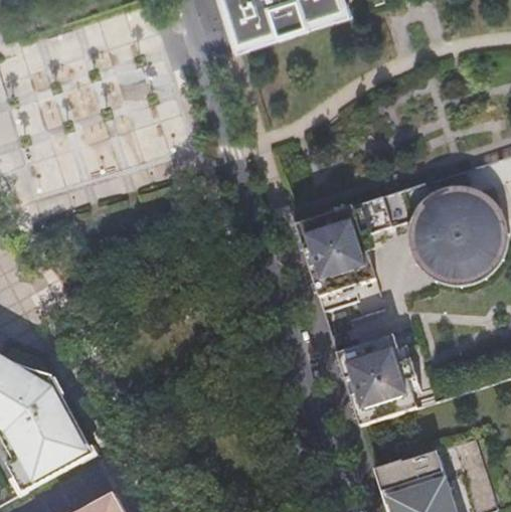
[(221,0),(226,17),(242,12),(238,0),(221,0)]
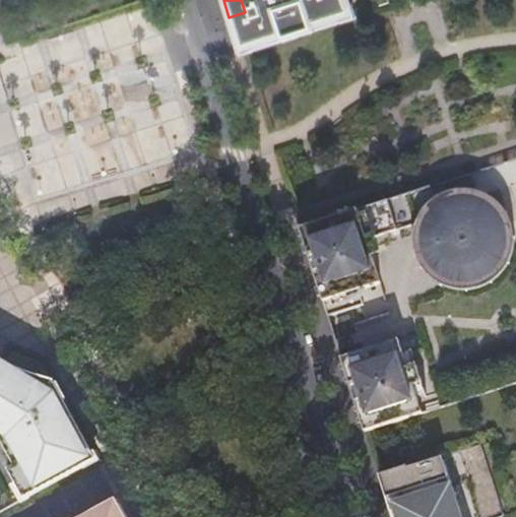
[(245,12),(229,17),(238,47),(350,11),(346,0),(241,0),(245,12)]
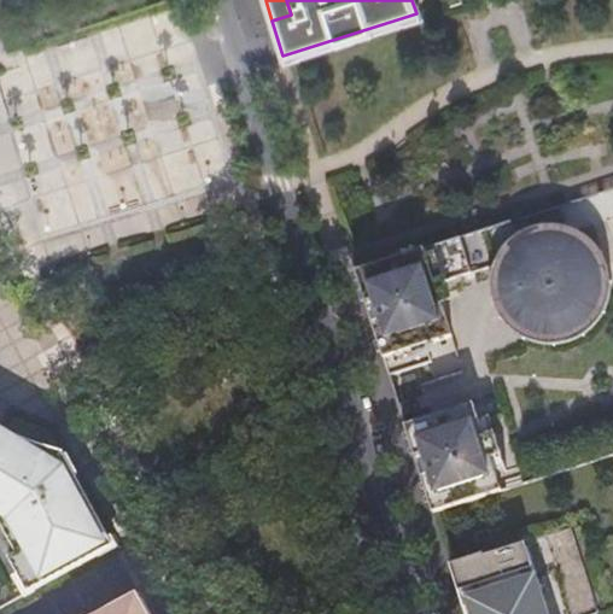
[(514,243),(519,239),(508,218),(351,269),(385,373),(428,358),(424,340),(441,335),(448,333),(437,293),(433,282),(498,261),(503,253),(508,247),(514,243)]
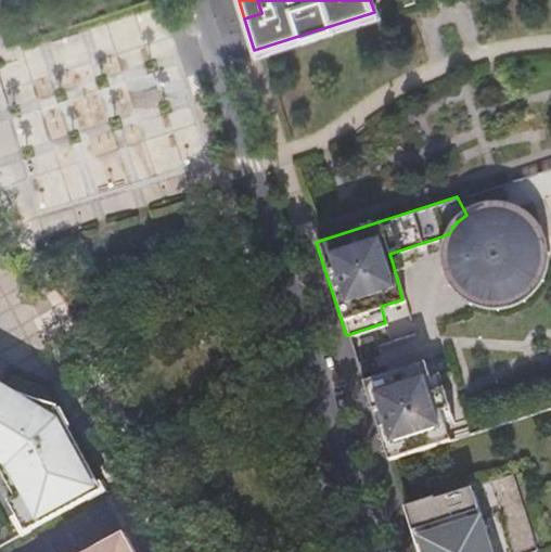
[(452,228),(448,234),(446,242),(444,251),(445,259),(446,268),(449,276),(453,282),(460,289),(466,294),(474,297),(483,299),(491,300),(499,299),(508,297),(515,293),(522,287),(527,281),(532,274),(535,266),(537,258),(536,249),(535,241),(532,233),(527,226),(522,220),(514,215),(507,210),(499,208),(490,207),(482,208),(474,210),(466,215),(462,218),(457,222),(452,228)]
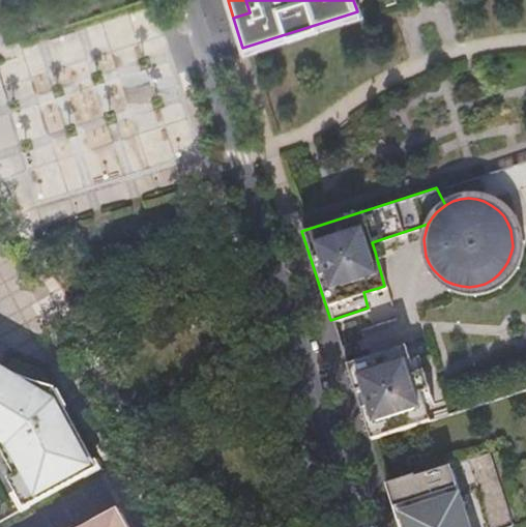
[(403,344),(344,363),(363,422),(368,438),(428,418),(424,406),(432,403),(425,379),(416,355),(407,358),(403,344)]
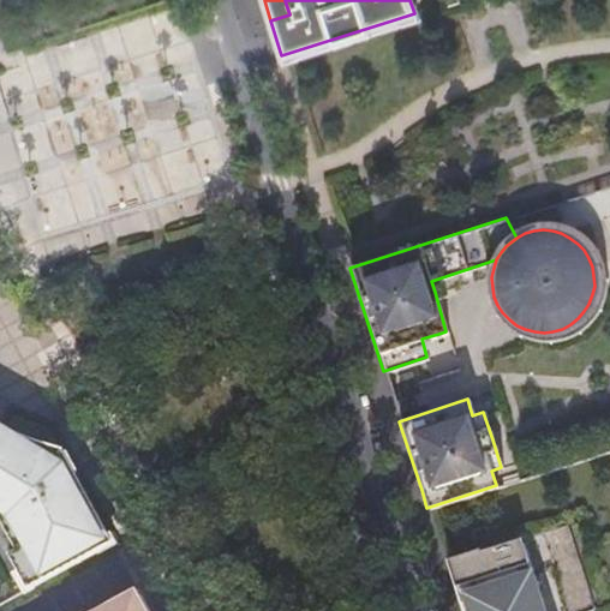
[(0,520),(13,544),(6,547),(19,571),(23,569),(29,580),(109,535),(59,443),(39,438),(13,430),(0,421),(0,520)]
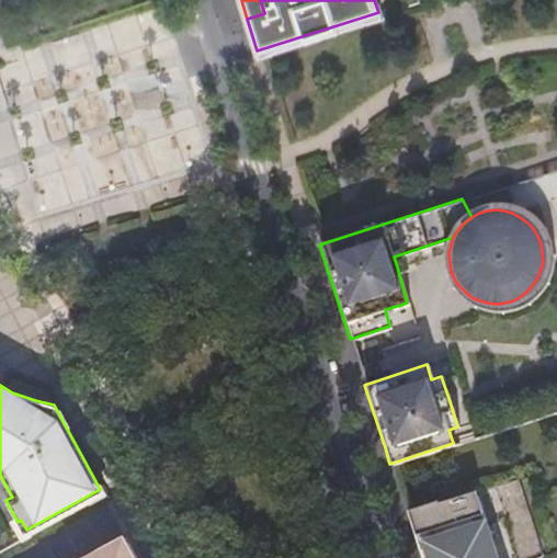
[(527,557),(541,554),(515,476),(436,501),(435,499),(405,510),(420,557),(527,557)]
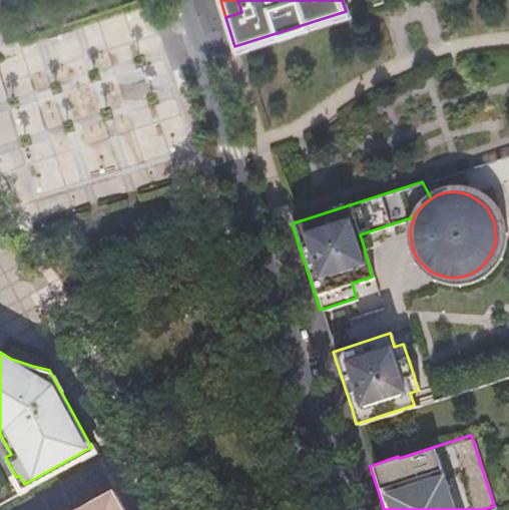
[(125,509),(114,488),(73,509),(125,509)]
